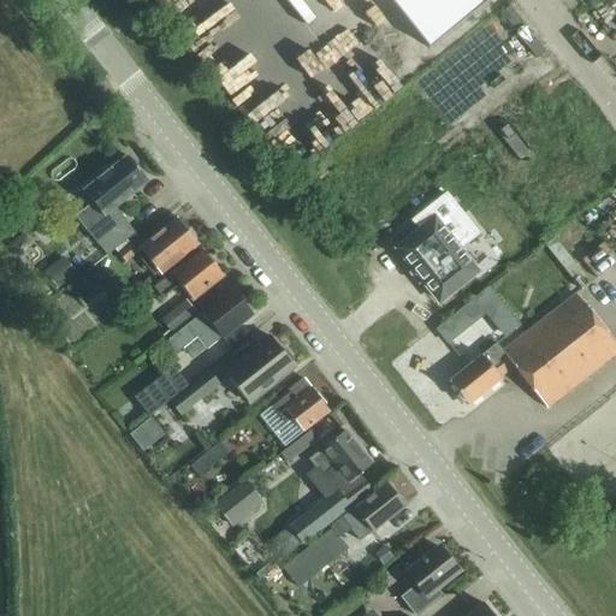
[(487,4),(484,0),(392,0),(431,48),(487,4)]
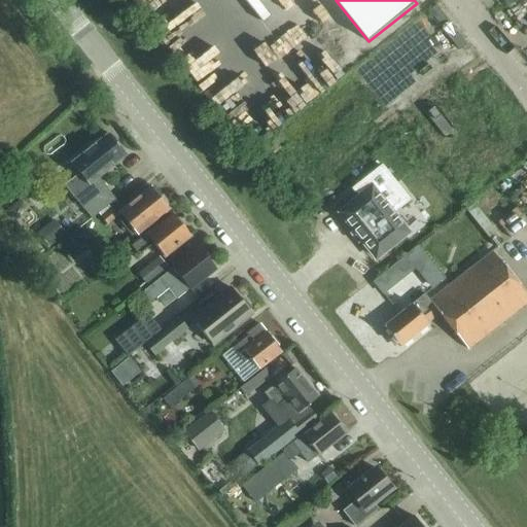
[(428,67),(464,43),(451,23),(415,45),(428,67)]
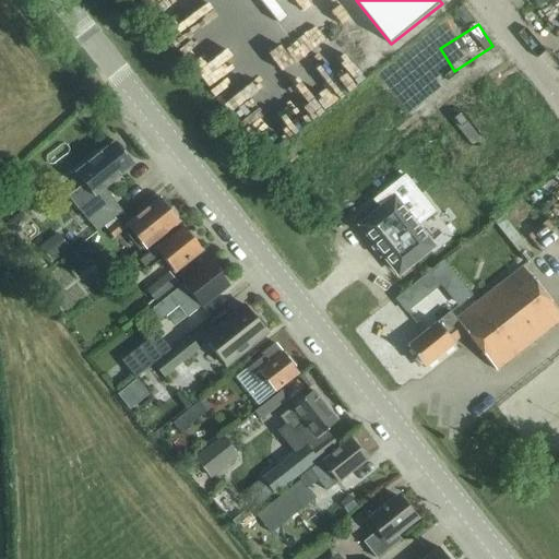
[(478,92),(427,132),(482,201),(533,161),(478,92)]
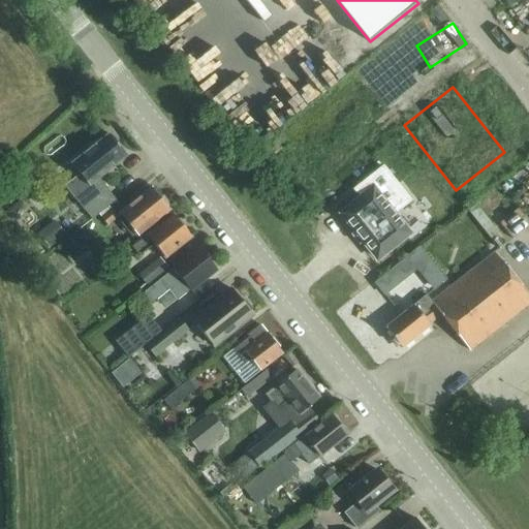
[(91,219),(98,214),(107,205),(116,198),(99,178),(114,166),(113,164),(125,155),(118,145),(119,144),(113,135),(111,136),(109,133),(93,147),(71,163),(89,185),(82,190),(73,197),(91,219)]
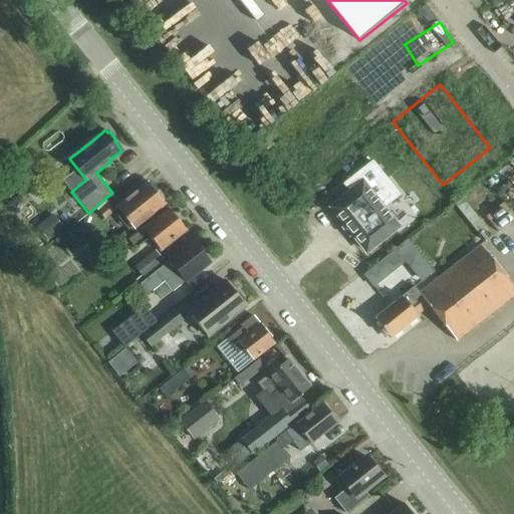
[(365,249),(395,226),(379,207),(396,194),(370,164),(345,184),(351,191),(331,207),(365,249)]
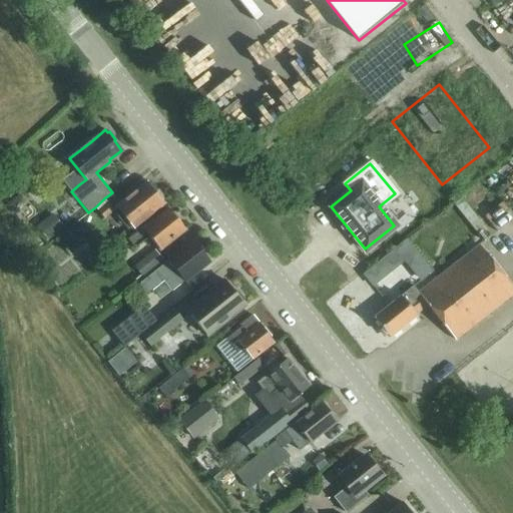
[(153,190),(146,181),(115,206),(132,228),(148,215),(164,203),(162,201),(163,198),(157,190),(153,190)]
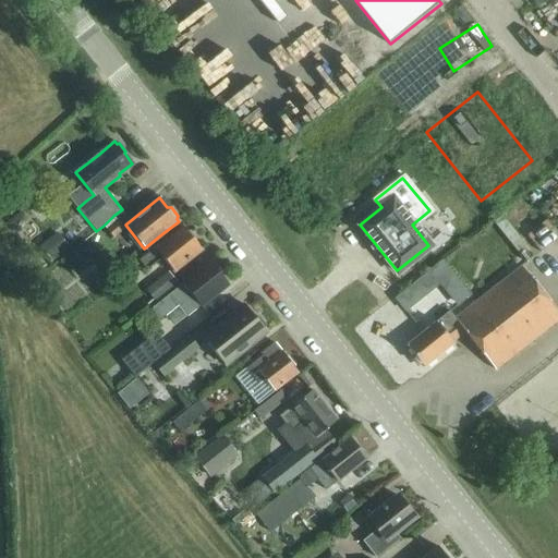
[(123,229),(113,216),(104,226),(113,238),(123,229)]
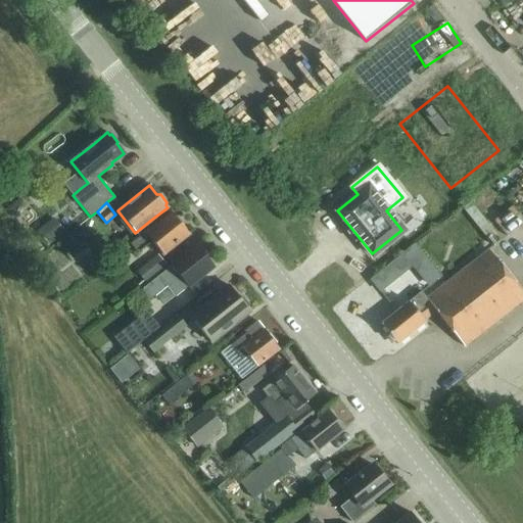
[(188,234),(172,212),(155,225),(145,233),(144,232),(138,237),(137,236),(129,243),(138,254),(152,242),(162,254),(172,246),(188,234)]
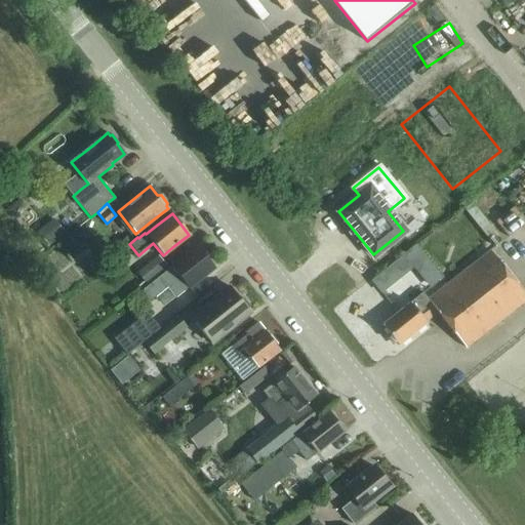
[(140,290),(143,294),(149,301),(166,287),(175,297),(188,287),(198,280),(214,267),(197,245),(180,258),(168,268),(140,290)]
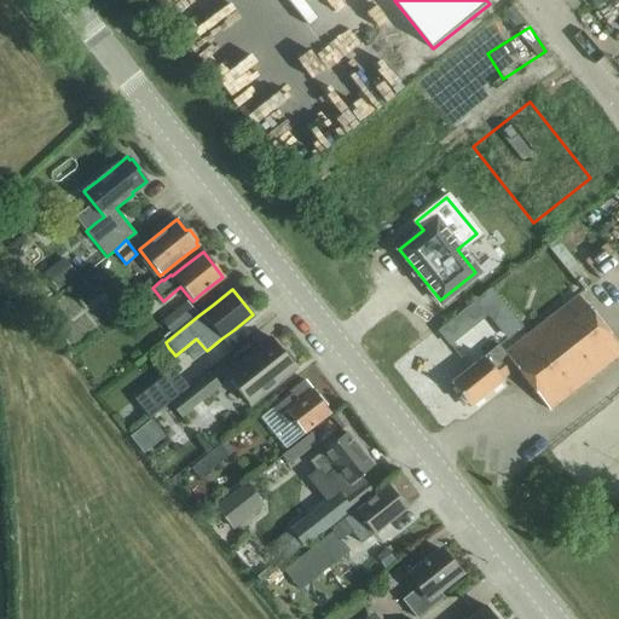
[(549,412),(618,357),(618,343),(580,295),(505,354),(499,346),(469,369),(450,383),(469,408),(503,381),(502,380),(516,369),(549,412)]
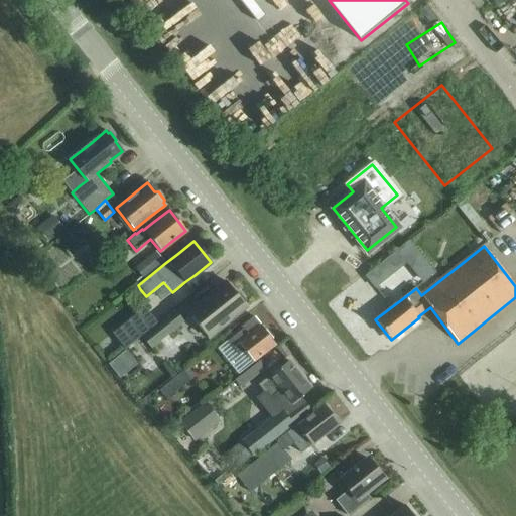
[(143,278),(163,261),(154,250),(134,267),(143,278)]
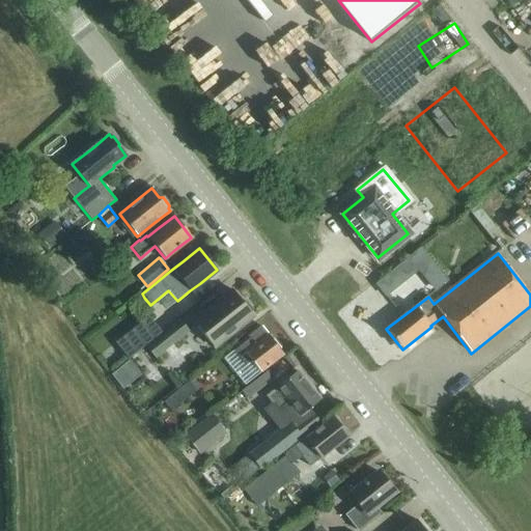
[(213,347),(253,315),(251,313),(252,309),(246,302),(242,302),(232,289),(192,322),(213,347)]
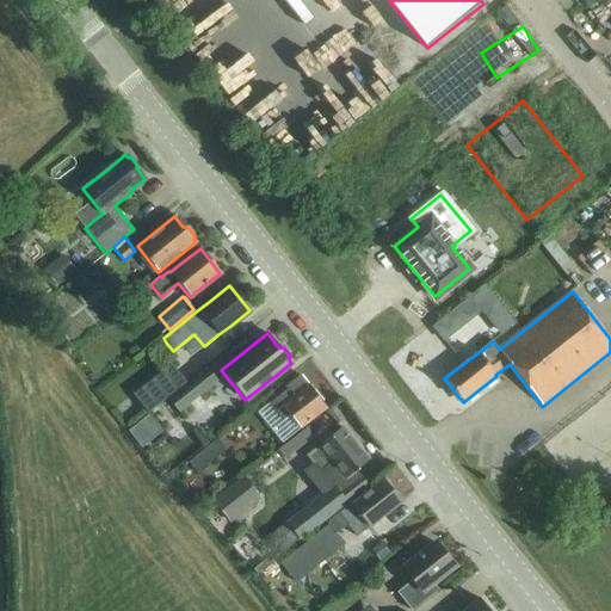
[(147,412),(166,397),(185,382),(171,364),(133,393),(147,412)]
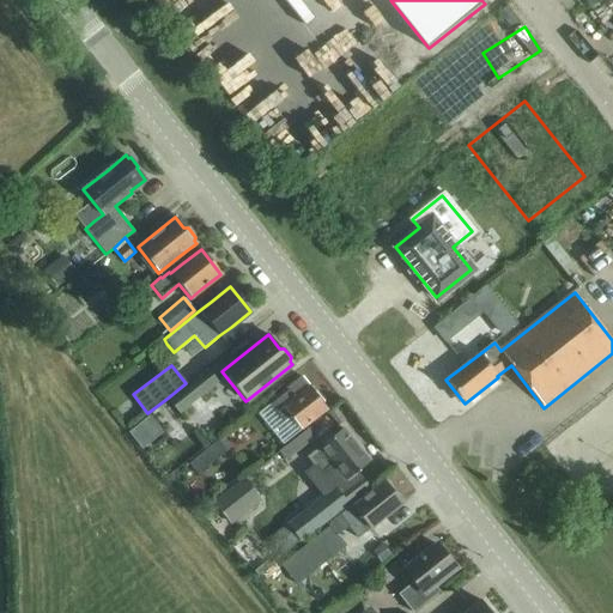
[(177,414),(217,382),(206,369),(167,400),(177,414)]
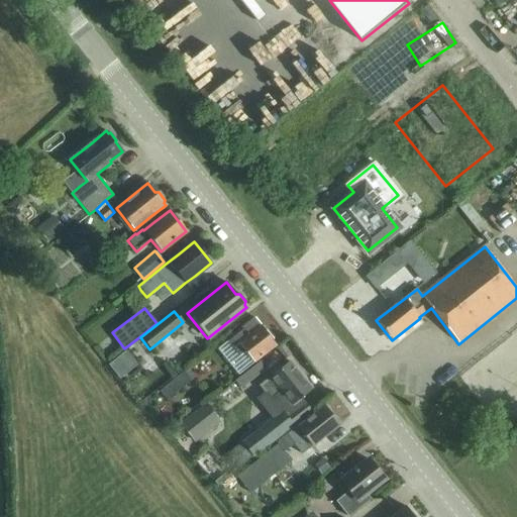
[(228,340),(218,348),(238,376),(254,363),(261,357),(276,344),(261,325),(253,317),(241,326),(243,329),(240,331),(228,340)]
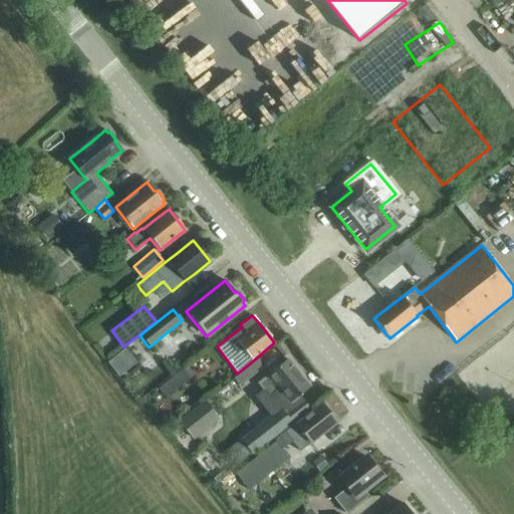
[(300,394),(309,387),(288,359),(272,372),(259,382),(271,399),(281,392),(289,402),(298,395),(300,397),(301,395),(300,394)]
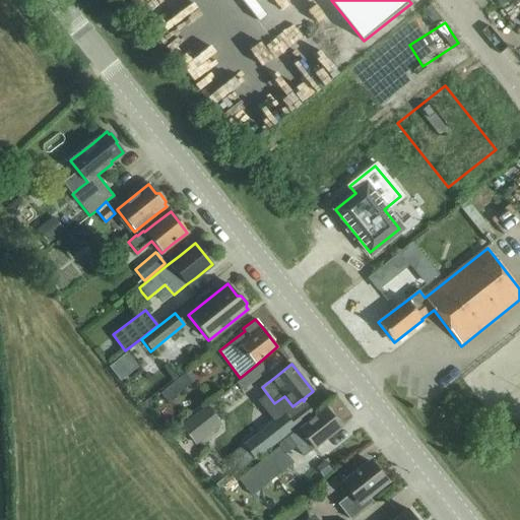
[(274,443),(312,413),(305,403),(287,417),(285,415),(265,432),(274,443)]
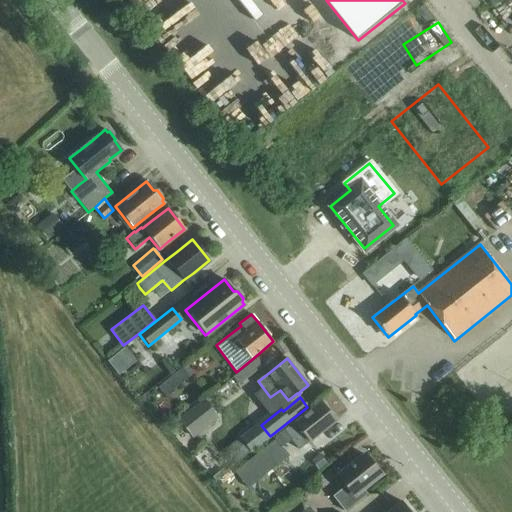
[(193,436),(218,417),(203,399),(178,419),(193,436)]
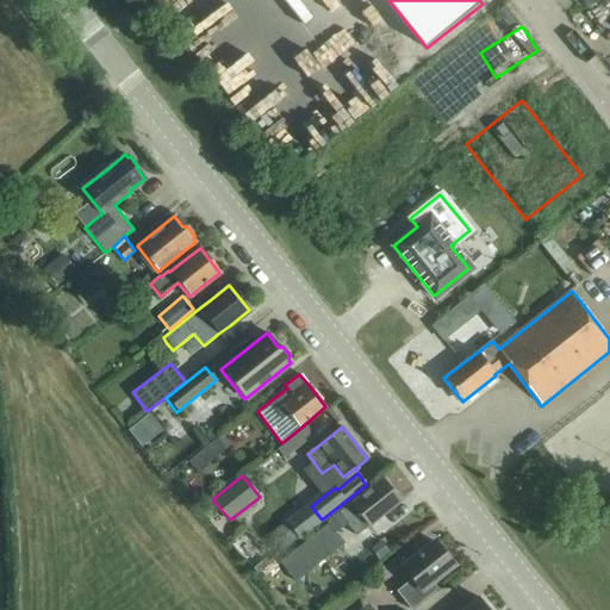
[(369,524),(399,500),(383,478),(352,503),(350,502),(327,521),(328,522),(279,561),(296,582),(343,542),(335,531),(359,512),(369,524)]
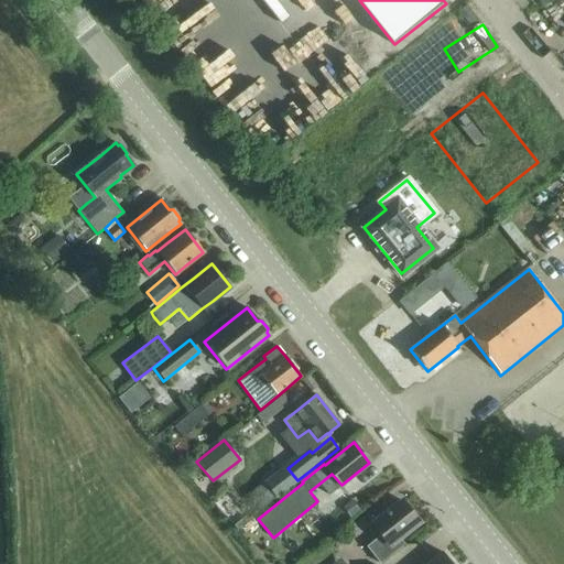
[(379,563),(389,556),(403,544),(399,538),(419,522),(401,500),(383,513),(373,522),(382,533),(366,546),(379,563)]
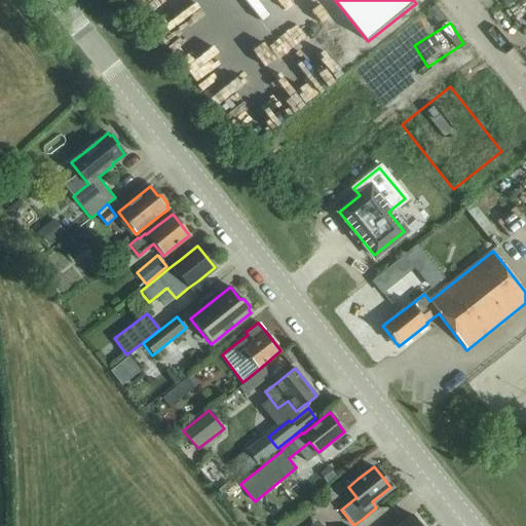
[(421,525),(412,515),(397,525),(421,525)]
